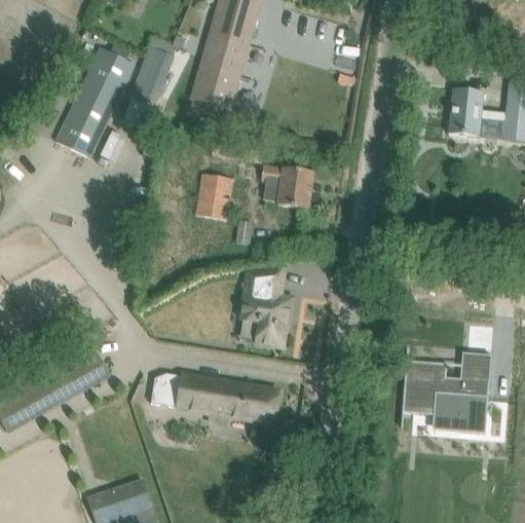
[(220,0),(197,81),(186,78),(182,91),(192,94),(191,97),(228,108),(258,0),(220,0)]
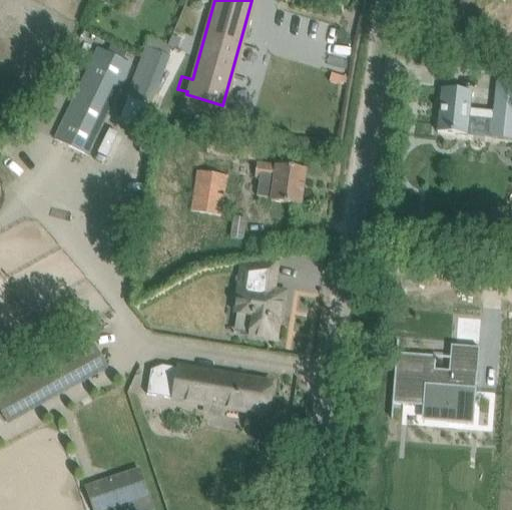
[(137,68),(127,93),(150,102),(168,54),(168,53),(171,46),(172,43),(149,34),(137,68)]
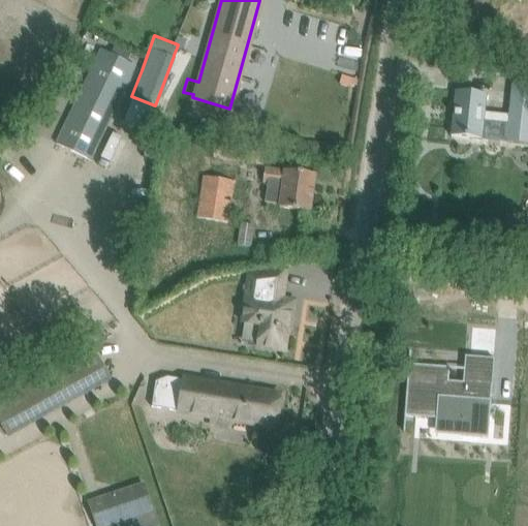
[(100,47),(55,141),(90,157),(134,64),(100,47)]
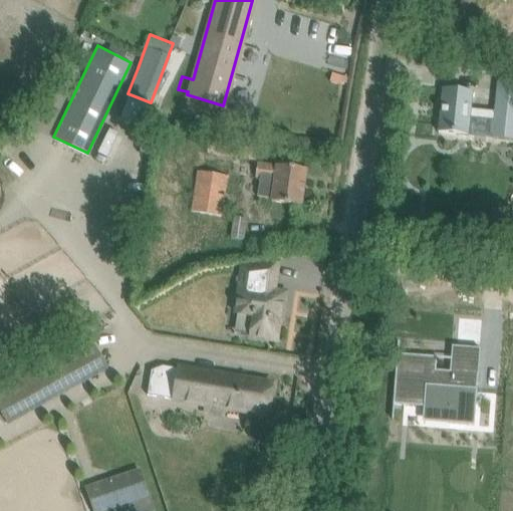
[(512,77),(497,75),(493,109),(470,107),(472,89),(442,86),(438,131),(468,134),(490,136),(512,138),(512,77)]
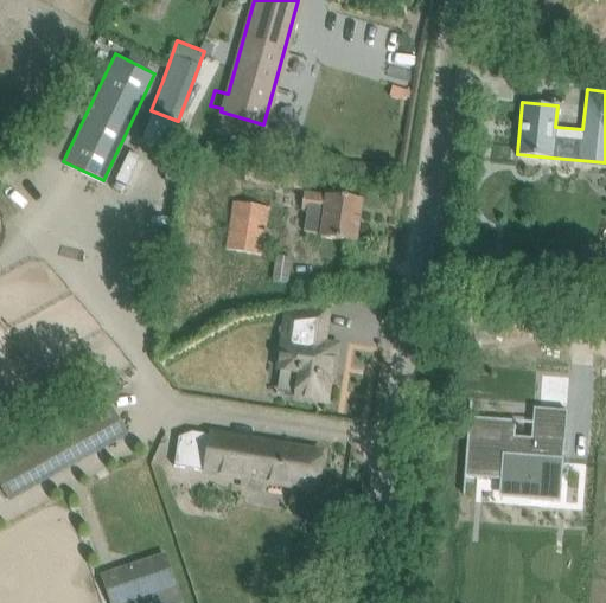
[(247,148),(244,179),(299,186),(303,155),(247,148)]
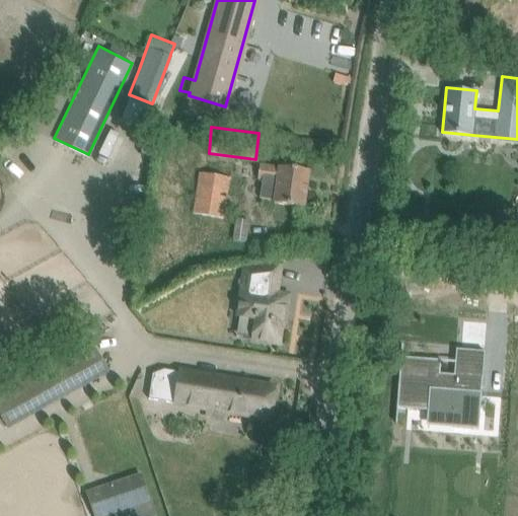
[(256,176),(261,177),(259,195),(272,197),(271,201),(303,206),(308,169),(279,164),(279,165),(260,162),(256,176)]
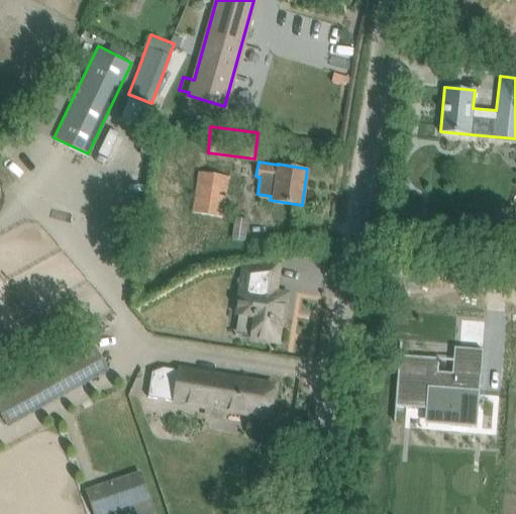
[(197,169),(191,209),(222,214),(228,174),(197,169)]
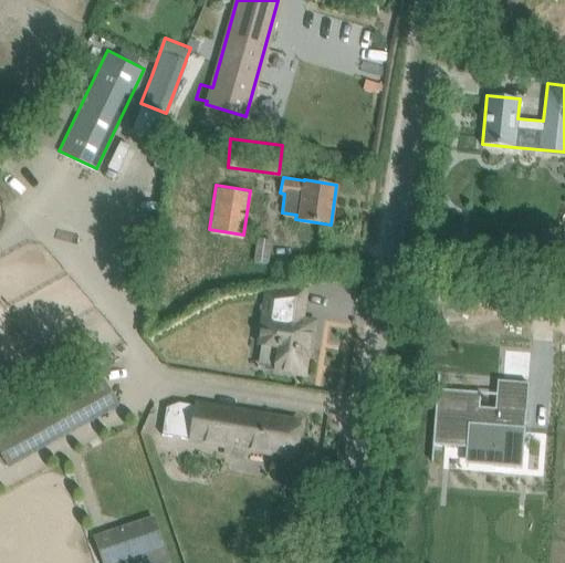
[(251,259),(268,262),(271,239),(255,236),(251,259)]
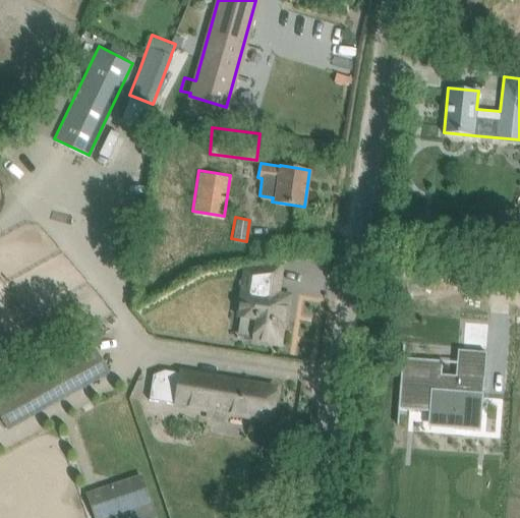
[(237,315),(256,319),(253,340),(279,343),(282,323),(284,323),(288,294),(276,292),(280,264),(243,268),(237,315)]
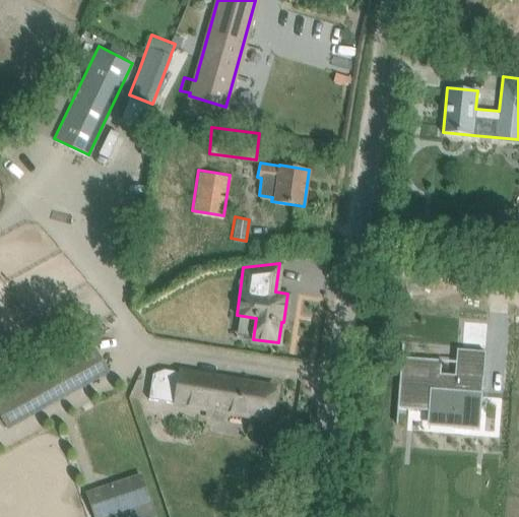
[(0,414),(6,427),(110,371),(91,340),(9,388),(4,379),(0,381),(0,414)]
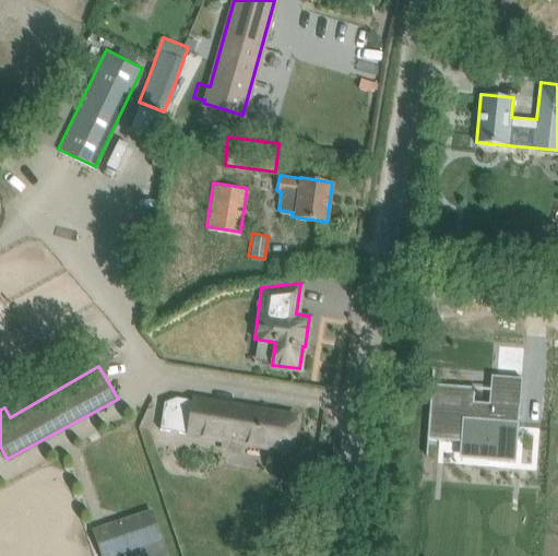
[(432,369),(426,454),(427,454),(428,438),(460,440),(459,457),(515,461),(520,404),(473,401),(474,386),(432,383),(434,370),(432,369)]
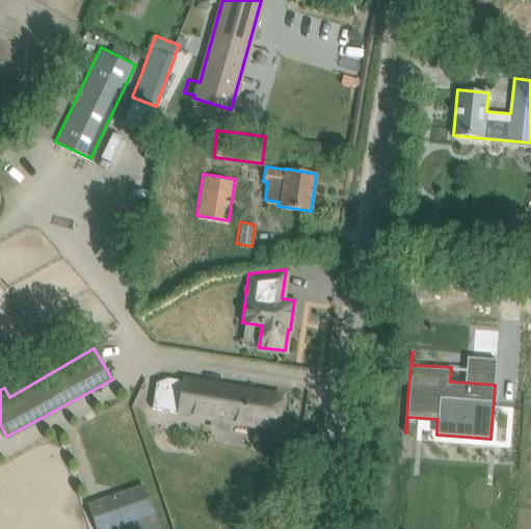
[(281,395),(165,376),(155,380),(152,405),(177,410),(176,411),(275,427),(281,395)]
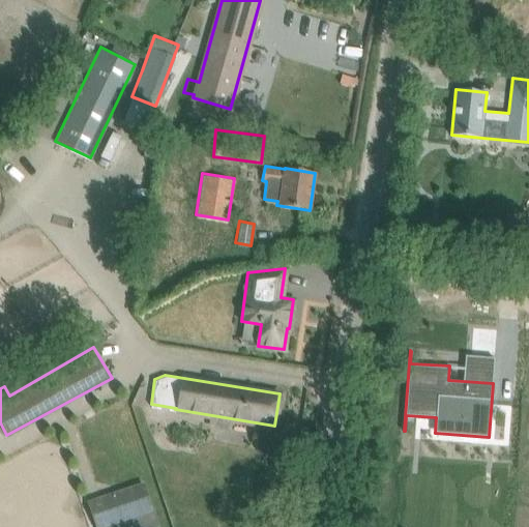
[(86,499),(95,526),(98,526),(113,523),(144,511),(152,508),(143,480),(86,499)]
